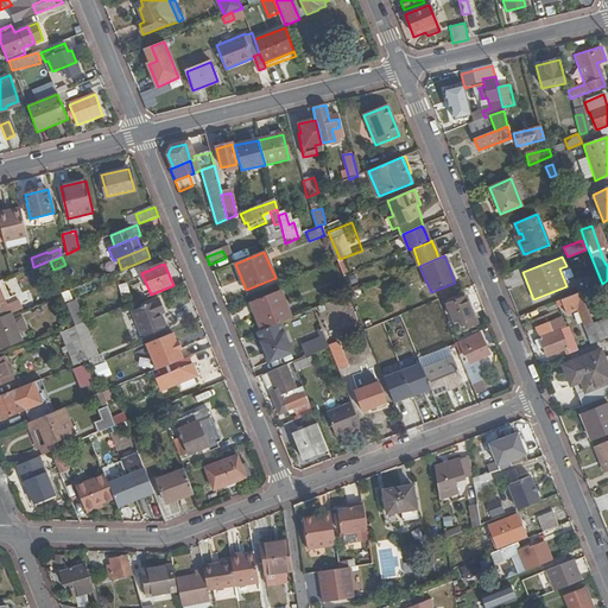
[(235,264),(233,265),(244,291),(246,290),(235,264)]
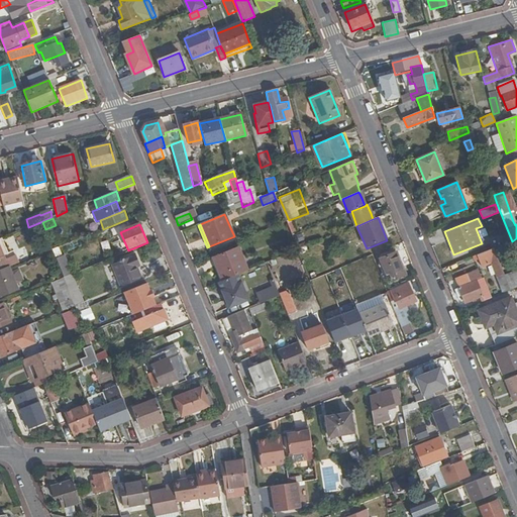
[(506,244),(494,249),(496,253),(504,274),(516,269),(506,244)]
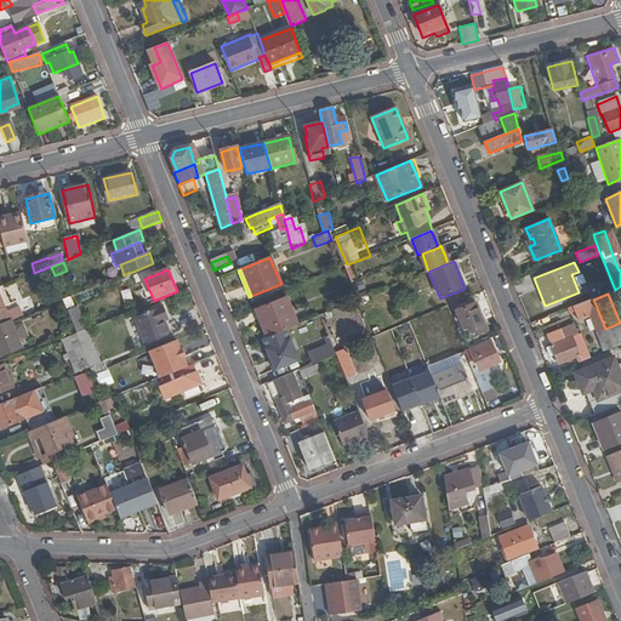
[(69,297),(62,301),(67,312),(74,309),(69,297)]
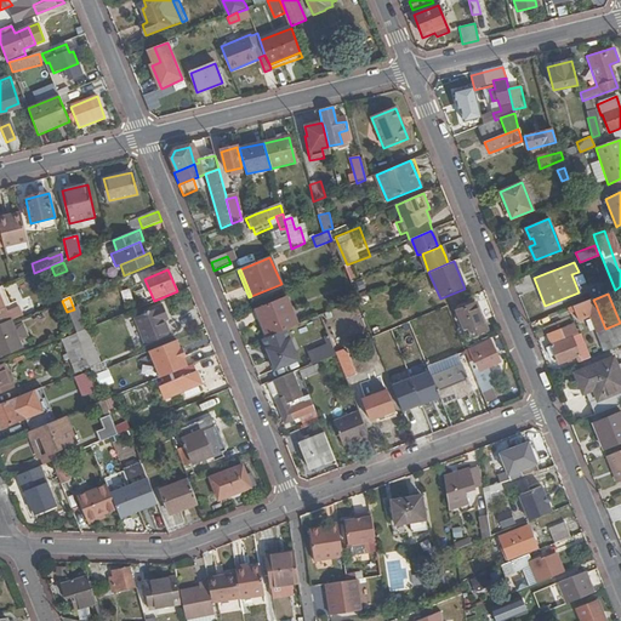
[(268,337),(297,325),(286,298),(256,311),(268,337)]
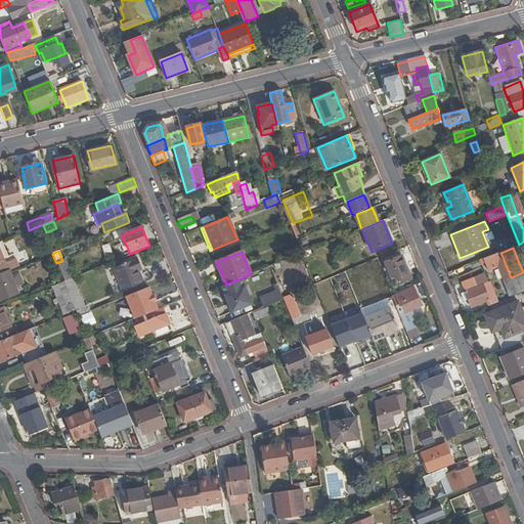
[(0,275),(8,272),(18,267),(15,260),(5,265),(0,253),(0,275)]
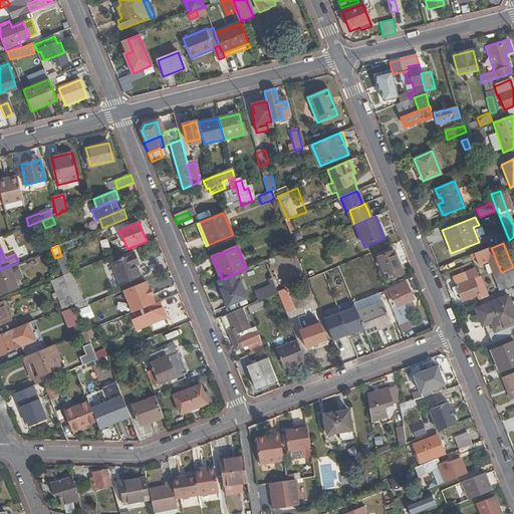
[(404,274),(394,252),(379,258),(389,281),(404,274)]
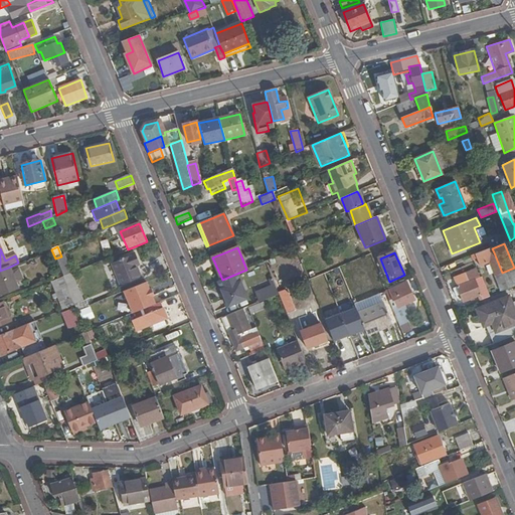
[(502,273),(494,252),(489,254),(489,253),(476,259),(479,267),(489,263),(495,277),(502,274),(502,273)]
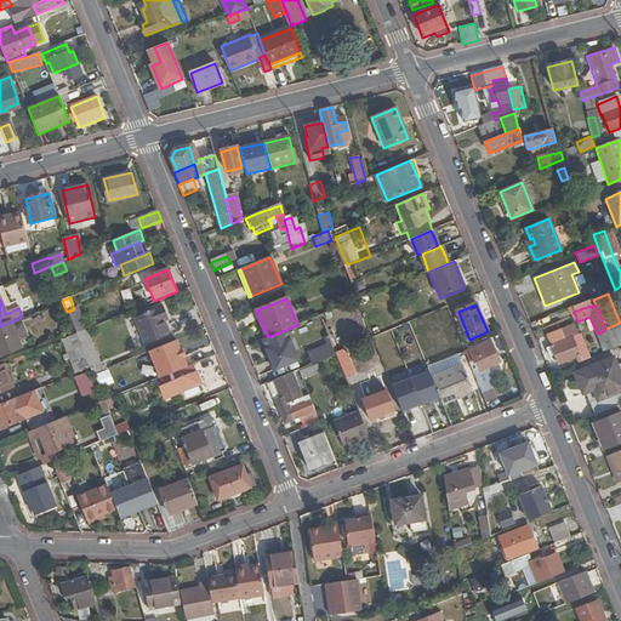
[(135,320),(144,346),(169,336),(164,325),(166,324),(170,323),(164,309),(153,314),(153,313),(135,320)]
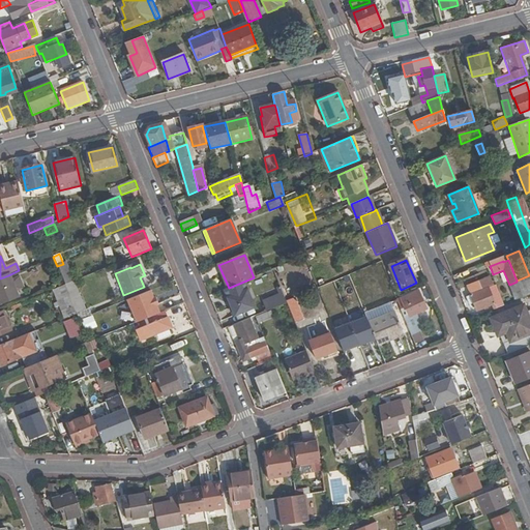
[(215,266),(226,290),(229,288),(218,265),(215,266)]
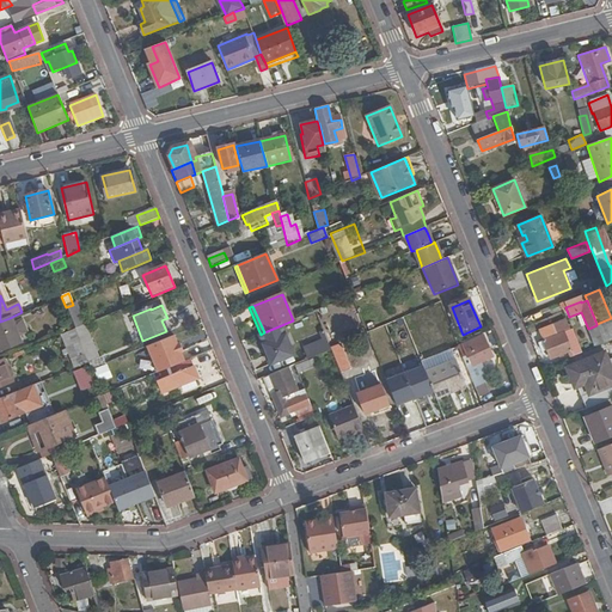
[(10,318),(0,322),(0,350),(19,343),(10,318)]
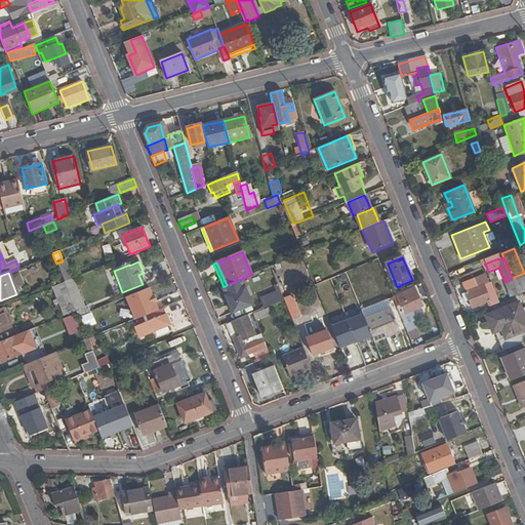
[(512,279),(519,295),(524,292),(524,274),(524,273),(512,278),(512,279)]
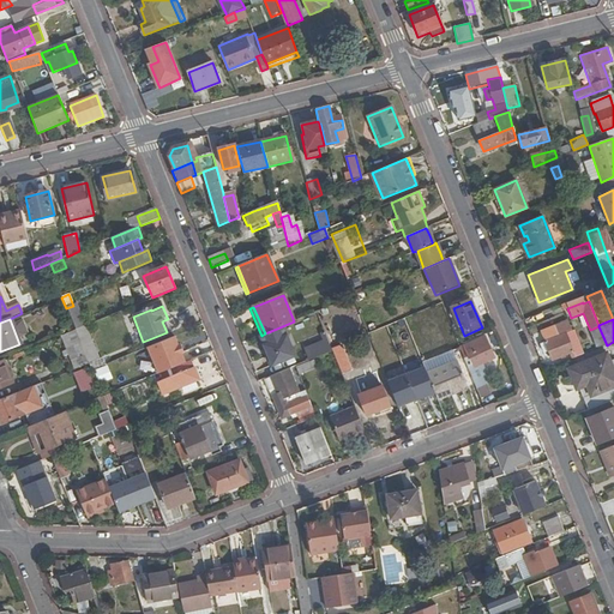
[(332,350),(329,342),(323,344),(319,336),(314,337),(313,333),(318,331),(313,321),(296,327),(311,360),(332,350)]
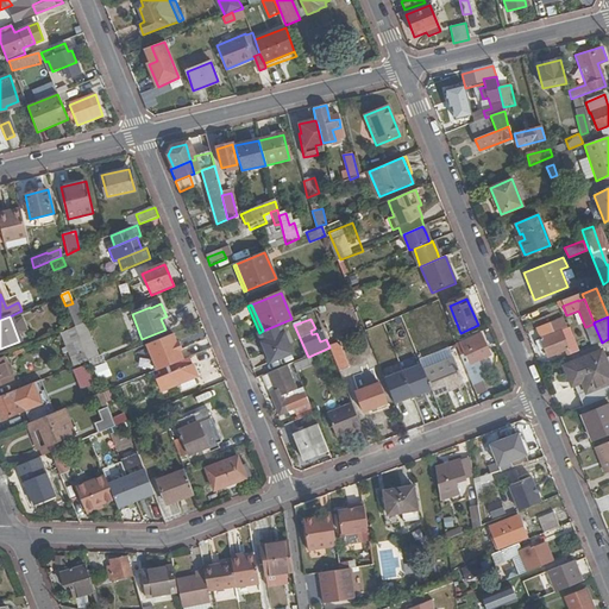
[(85,324),(74,328),(88,362),(98,357),(85,324)]
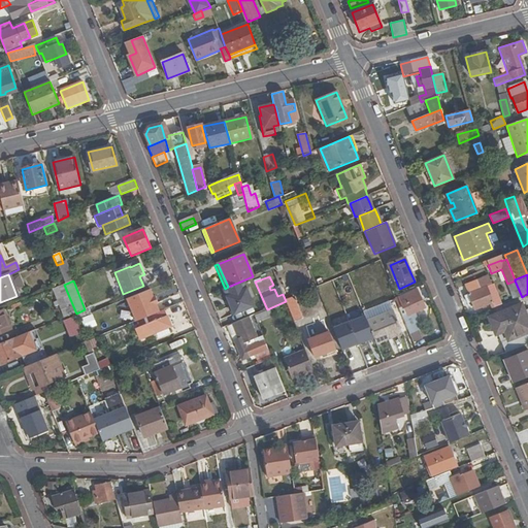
[(464,286),(475,309),(492,302),(494,306),(501,303),(493,284),(481,289),(477,281),(464,286)]
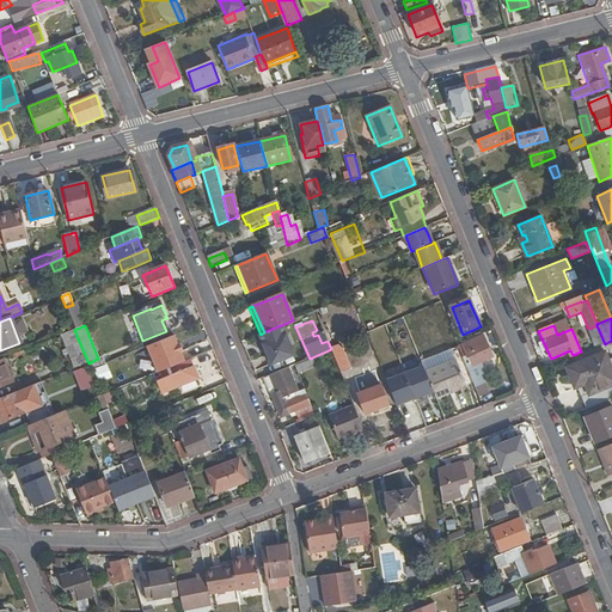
[(74,330),(60,335),(74,369),(89,363),(74,330)]
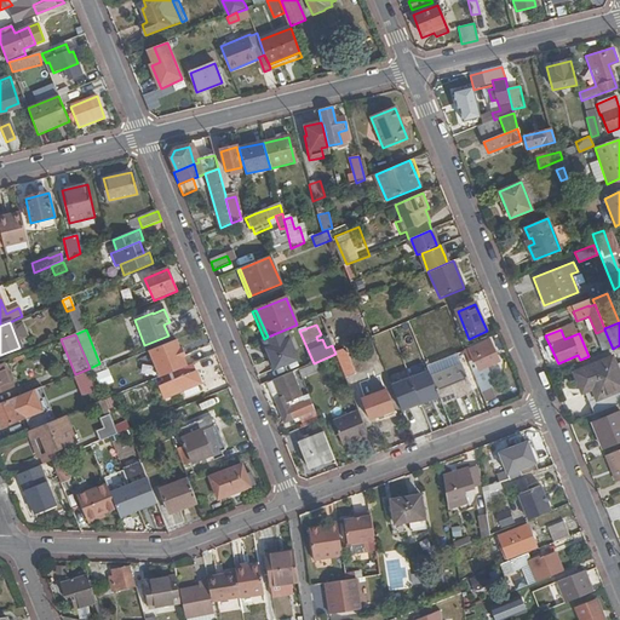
[(181,371),(187,367),(183,359),(181,350),(177,340),(149,351),(160,378),(181,371)]
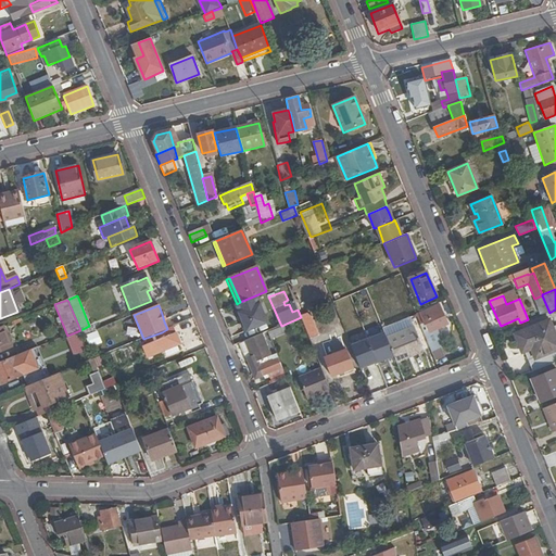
[(419,314),(428,335),(431,332),(447,326),(439,306),(419,314)]
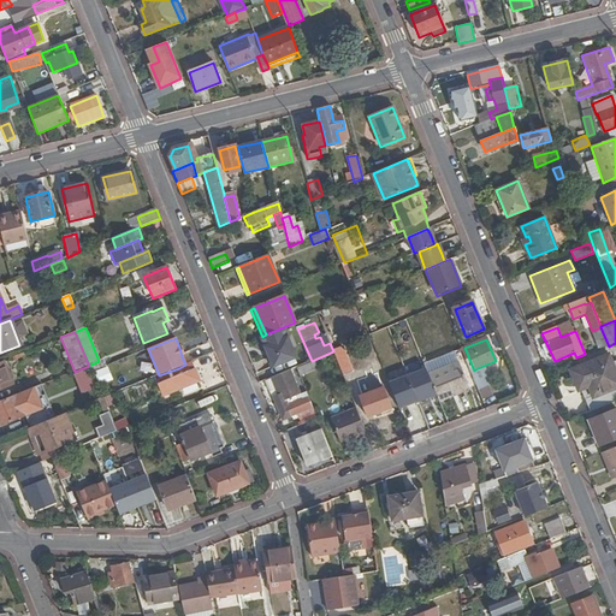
[(390,366),(403,349),(392,341),(379,357),(390,366)]
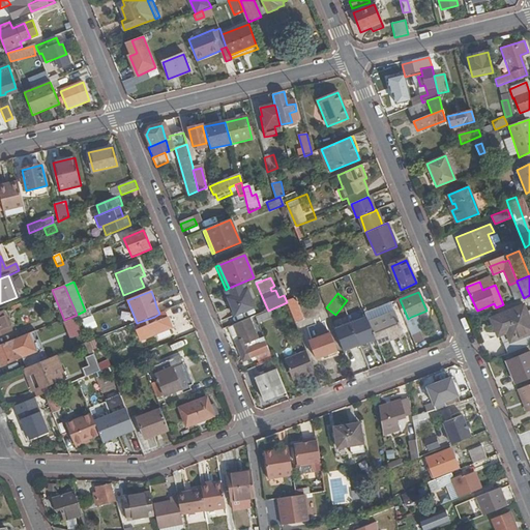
[(295,297),(286,300),(294,321),(302,318),(295,297)]
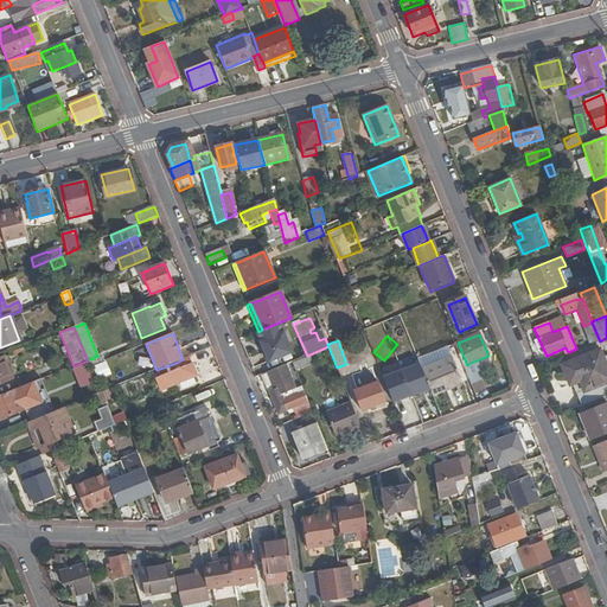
[(459,356),(454,346),(417,360),(421,370),(452,358),(459,356)]
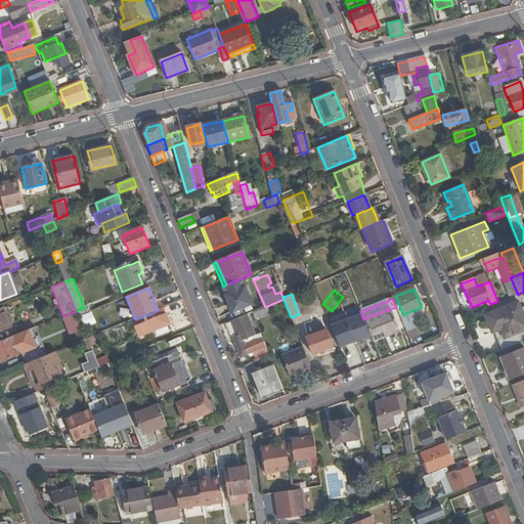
[(500,330),(504,339),(523,331),(523,315),(518,301),(482,315),(485,325),(481,328),(484,336),(493,333),(500,330)]
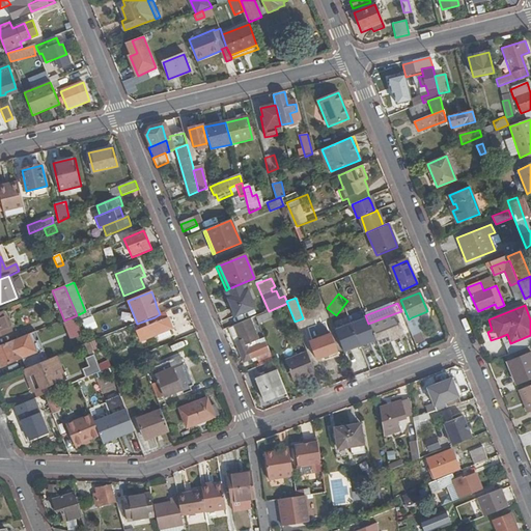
[(85,311),(77,315),(79,320),(88,317),(86,311),(85,311)]
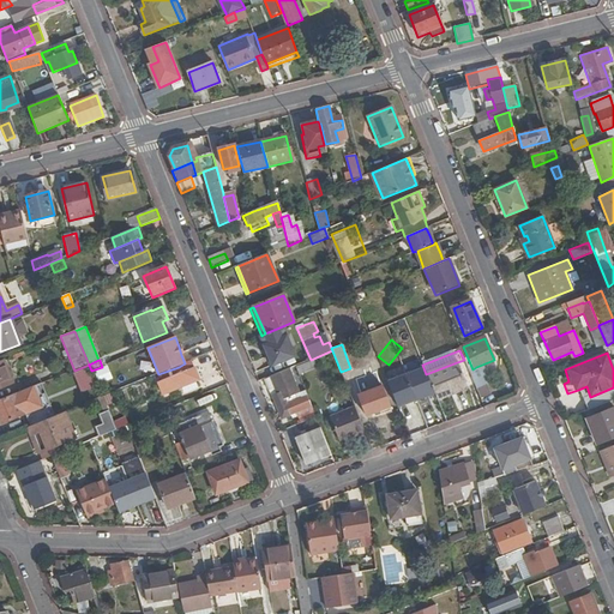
[(185,363),(179,367),(181,375),(161,383),(166,396),(182,389),(194,384),(203,381),(194,360),(185,363)]
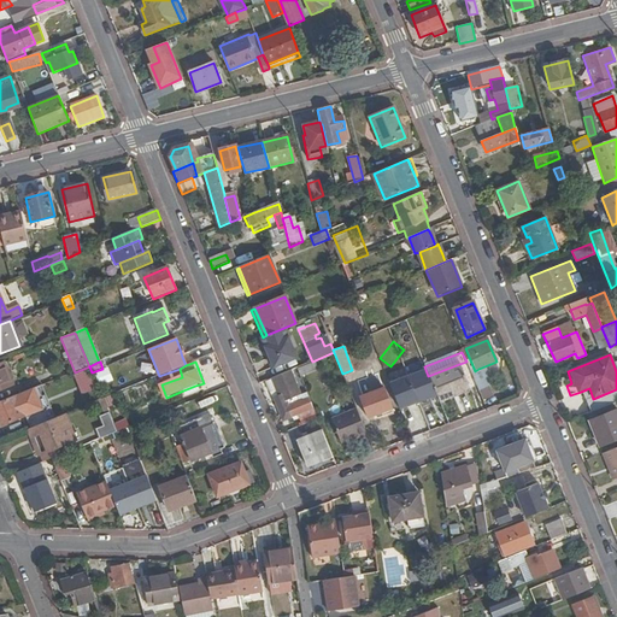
[(469,391),(477,387),(476,385),(471,372),(466,362),(459,364),(469,391)]
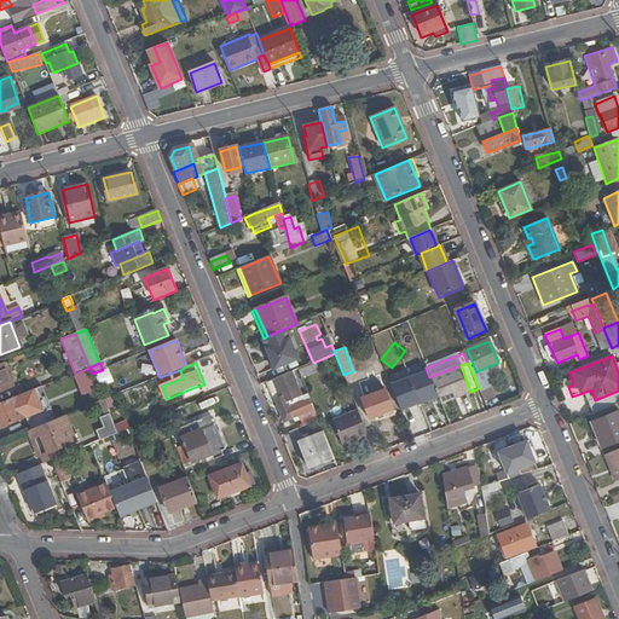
[(0,392),(13,387),(5,364),(0,365),(0,392)]
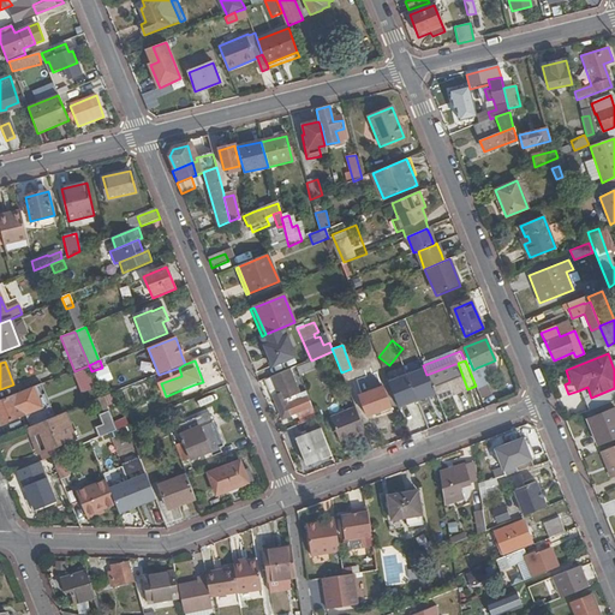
[(311,363),(297,369),(299,375),(314,369),(311,363)]
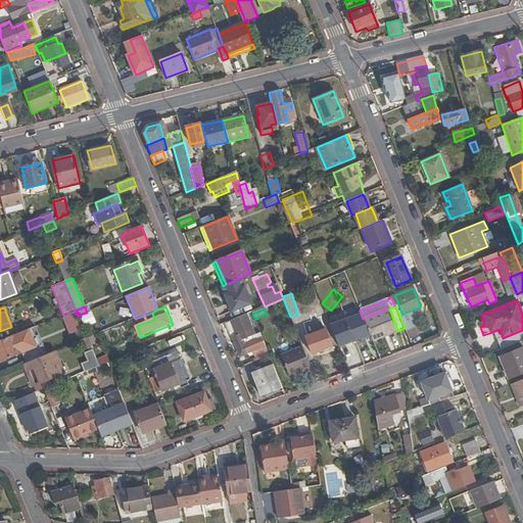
[(363,319),(372,341),(397,331),(389,308),(363,319)]
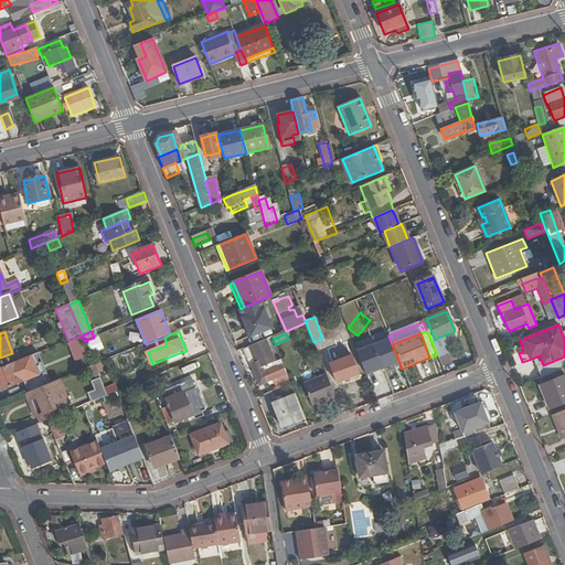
[(66,343),(75,360),(88,354),(80,337),(66,343)]
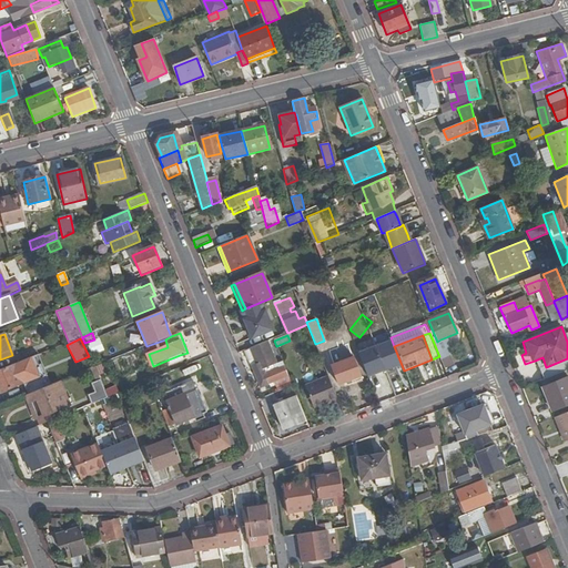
[(434,343),(438,354),(445,352),(440,340),(437,342),(434,343)]
